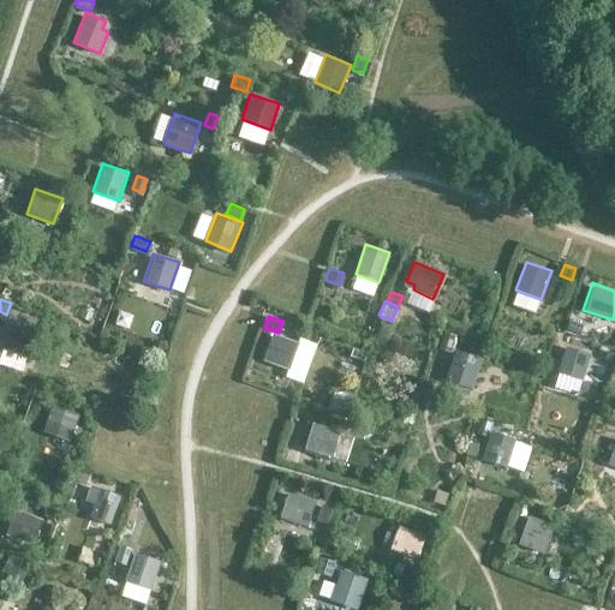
[(12,320),(3,347),(28,356),(37,328),(12,320)]
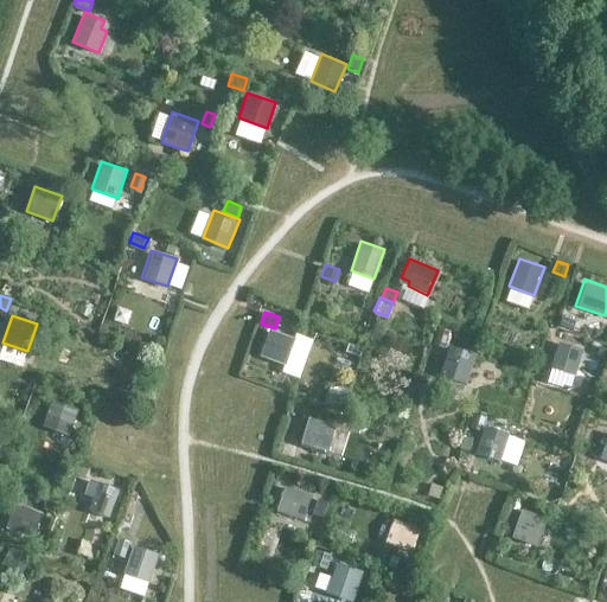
[(439,327),(434,343),(443,346),(448,331),(439,327)]
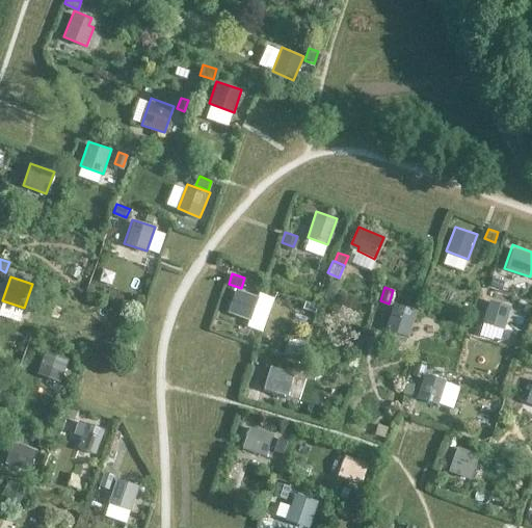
[(253,318),(260,296),(236,288),(229,310),(253,318)]
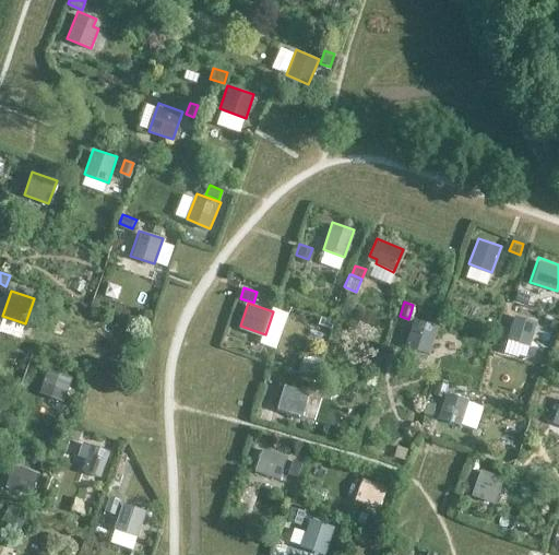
[(506,339),(530,346),(537,320),(514,314),(506,339)]
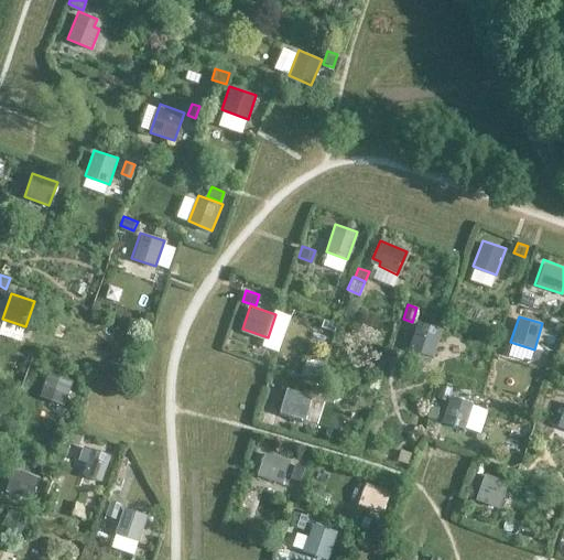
[(445,331),(421,323),(412,351),(436,358),(445,331)]
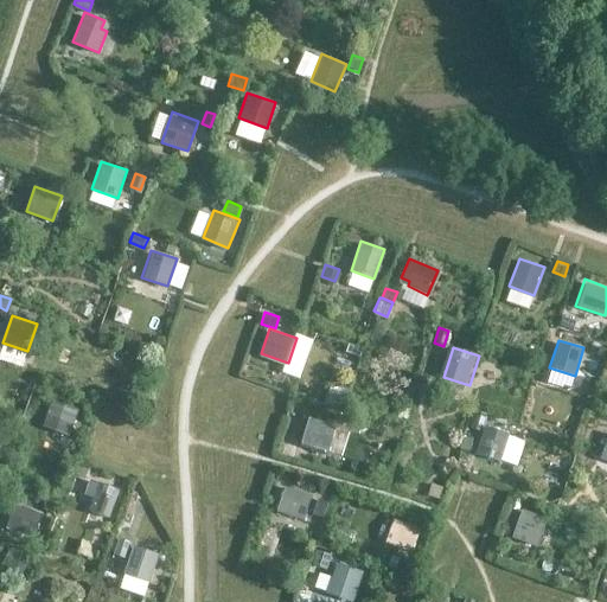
[(330,385),(325,401),(344,407),(349,391),(350,385),(344,384),(330,385)]
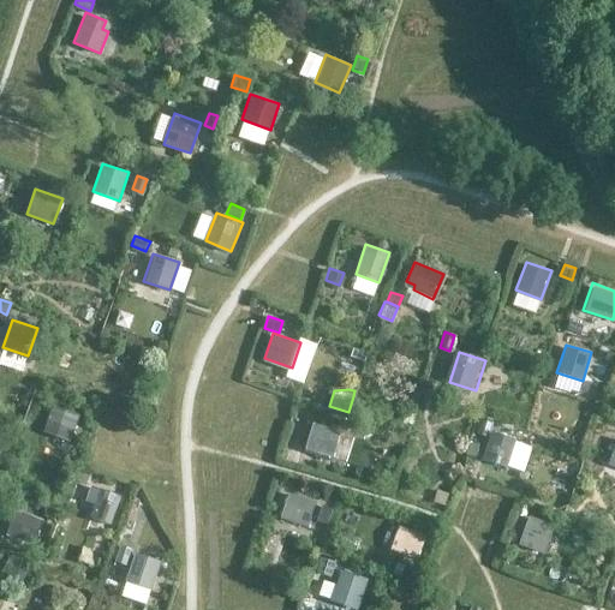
[(120,394),(114,408),(125,412),(130,398),(120,394)]
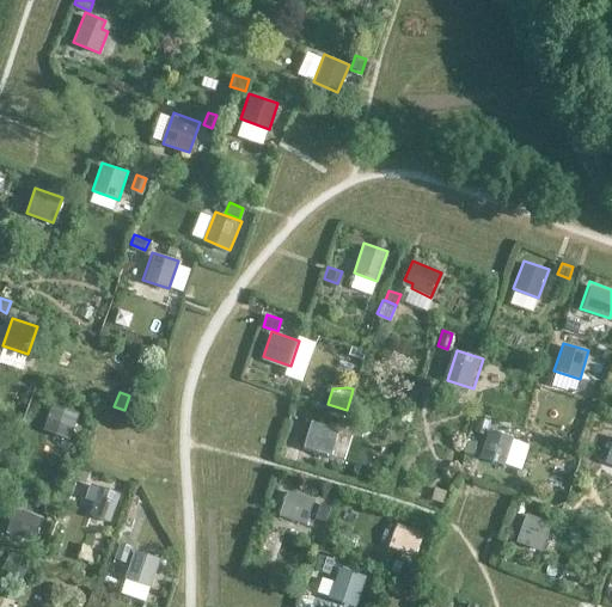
[(80,411),(54,400),(43,425),(71,436),(80,411)]
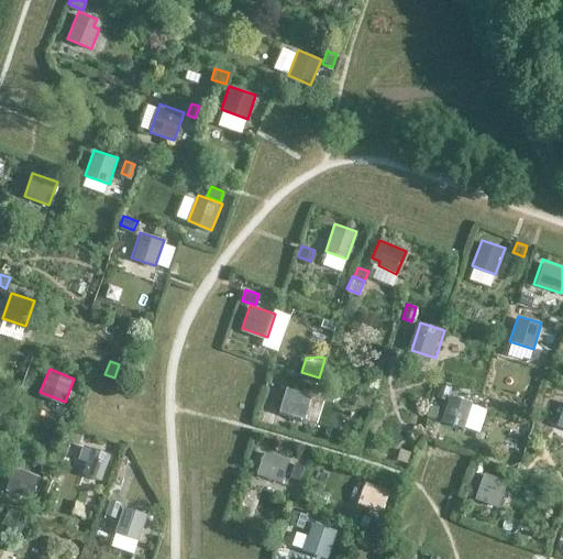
[(442,381),(438,395),(448,397),(452,384),(442,381)]
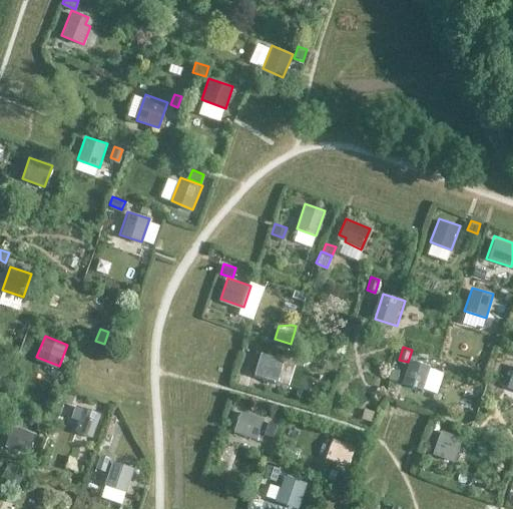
[(277,380),(284,359),(262,352),(254,373),(277,380)]
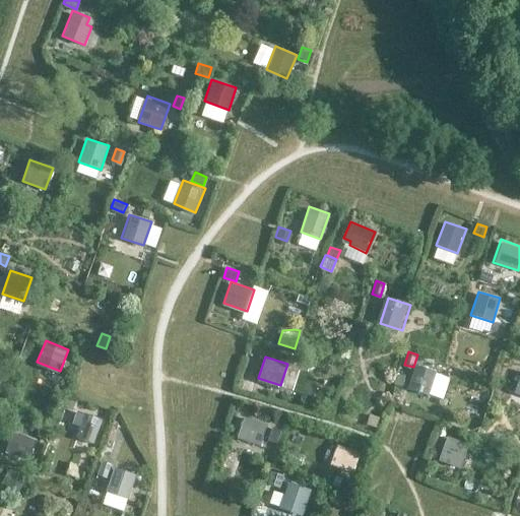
[(440,372),(418,366),(411,390),(432,396),(440,372)]
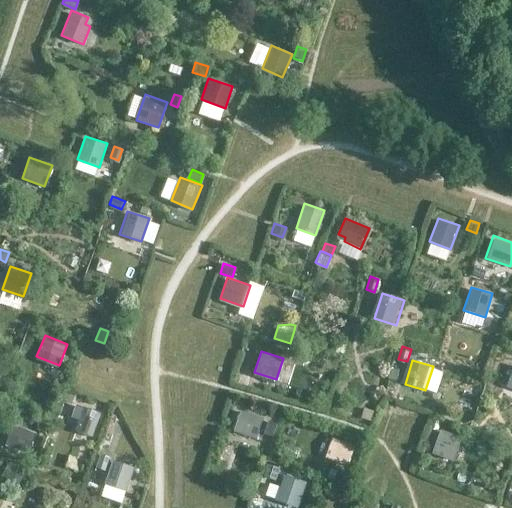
[(241,367),(237,381),(246,384),(250,370),(241,367)]
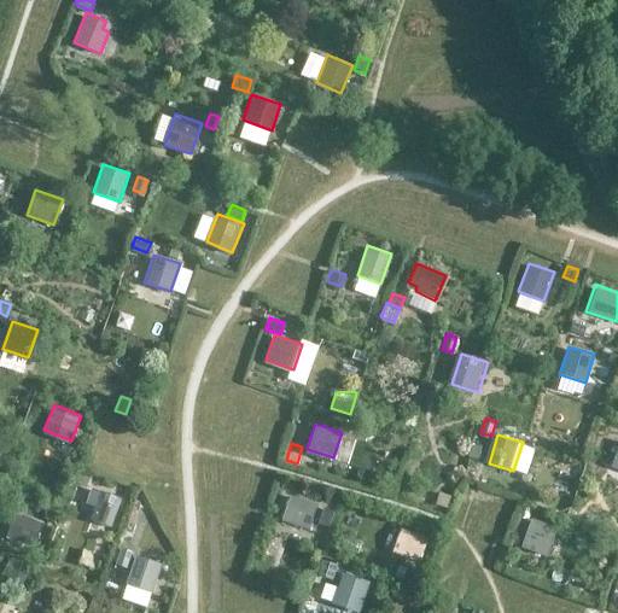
[(80,471),(76,482),(86,485),(91,474),(80,471)]
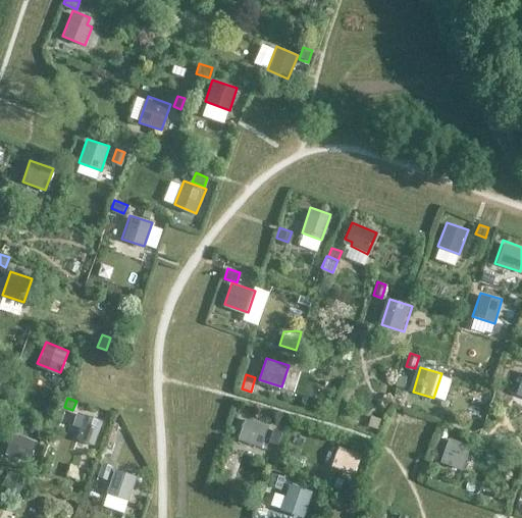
[(75,438),(94,445),(102,420),(84,413),(83,416),(75,414),(72,423),(80,425),(75,438)]
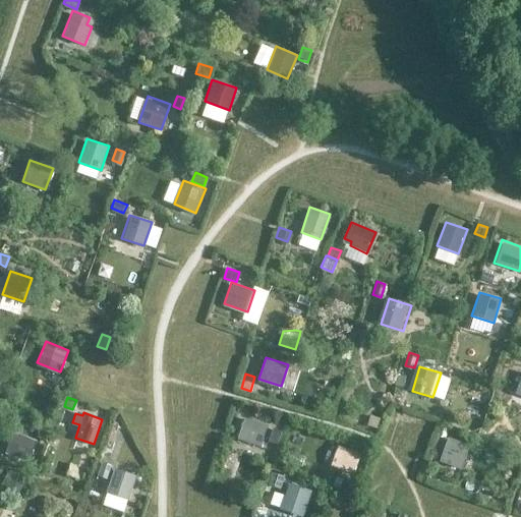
[(261,446),(268,424),(244,416),(237,438),(261,446)]
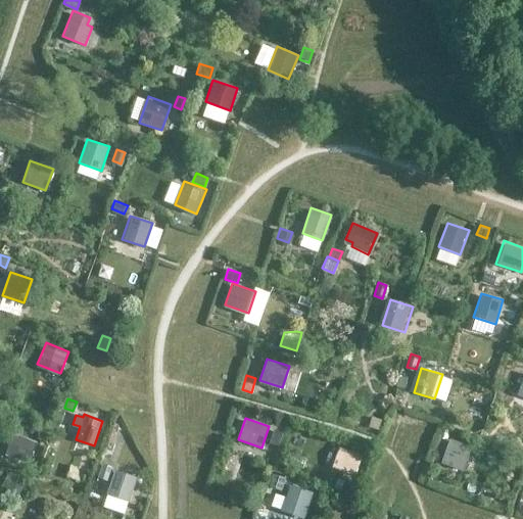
[(273,430),(269,442),(277,445),(281,432),(273,430)]
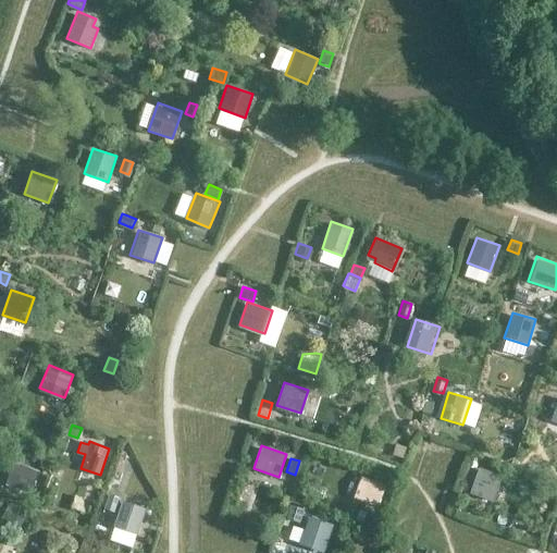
[(40,469),(15,459),(7,482),(32,492),(40,469)]
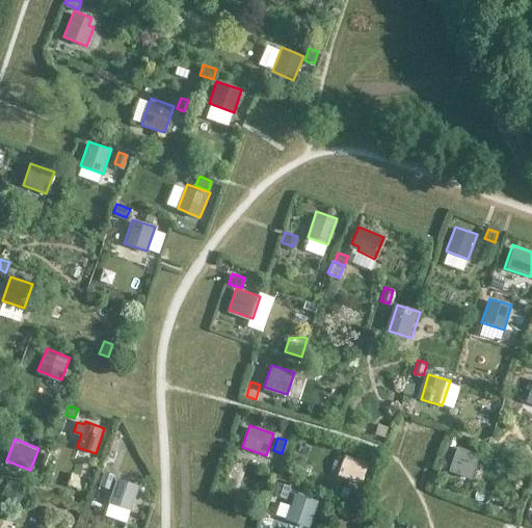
[(457,445),(449,470),(471,478),(480,453),(457,445)]
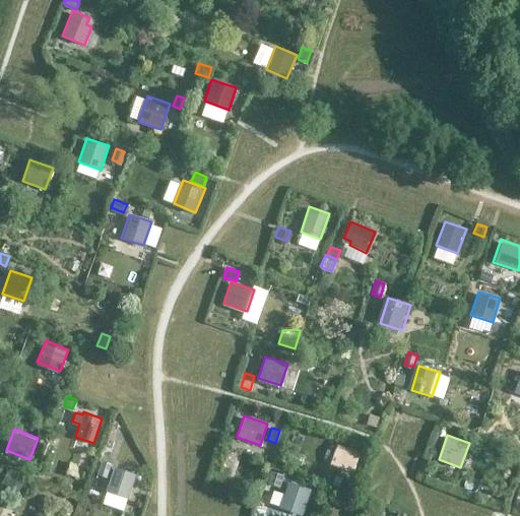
[(337,443),(330,463),(352,472),(361,451),(337,443)]
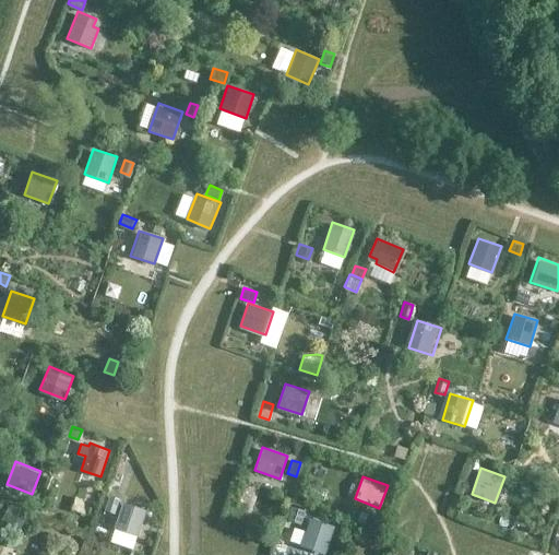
[(464,479),(461,489),(467,493),(471,481),(464,479)]
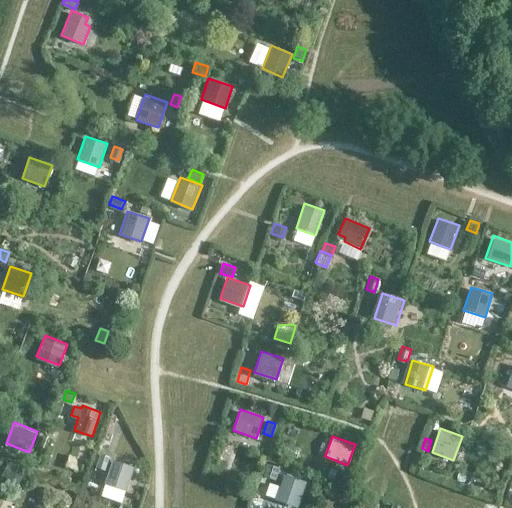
[(101,454),(96,466),(106,469),(110,457),(101,454)]
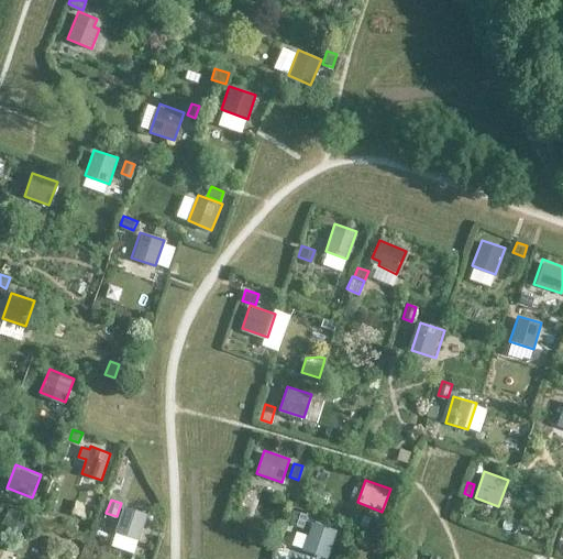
[(139,540),(147,514),(123,505),(114,532),(139,540)]
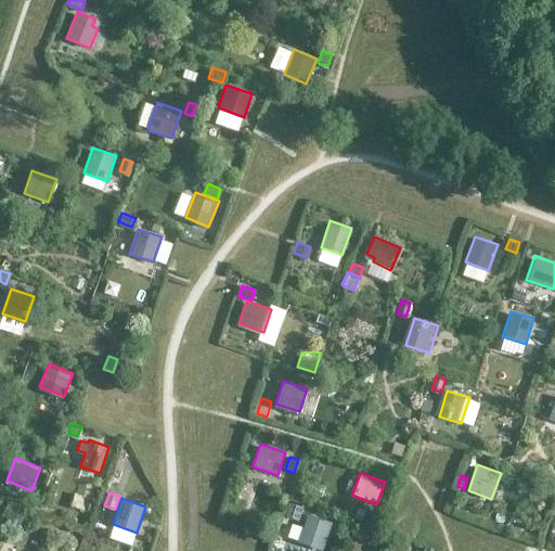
[(289,502),(285,514),(297,519),(301,507),(289,502)]
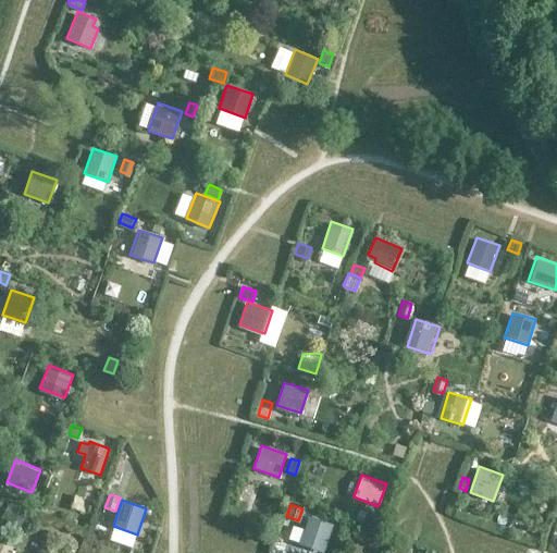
[(334,526),(311,517),(302,542),(325,551),(334,526)]
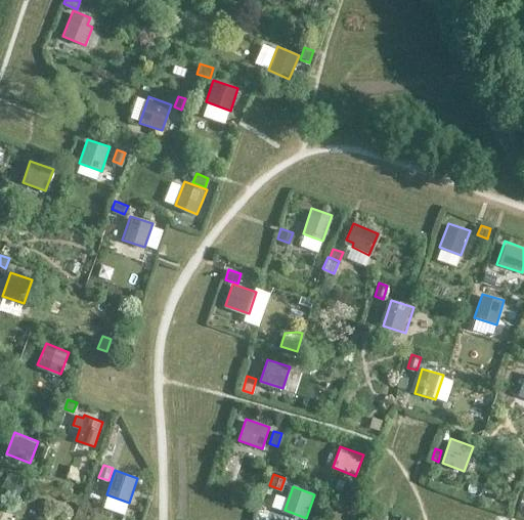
All buildings are outlined.
